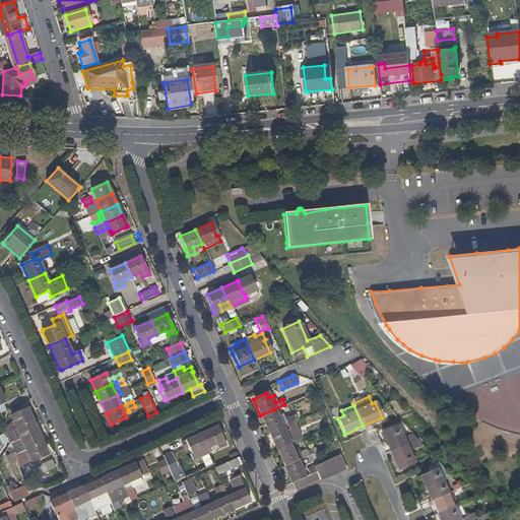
[(16,428),(33,420),(27,409),(12,416),(14,423),(16,428)]
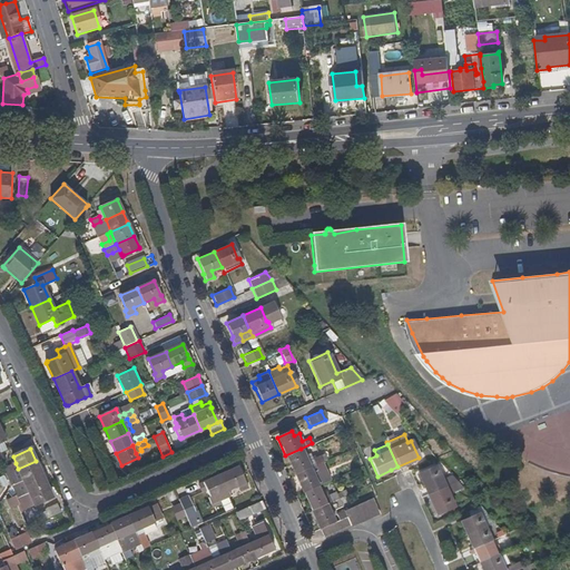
[(313,464),(311,459),(308,453),(303,455),(301,449),(285,455),(293,473),(308,467),(313,464)]
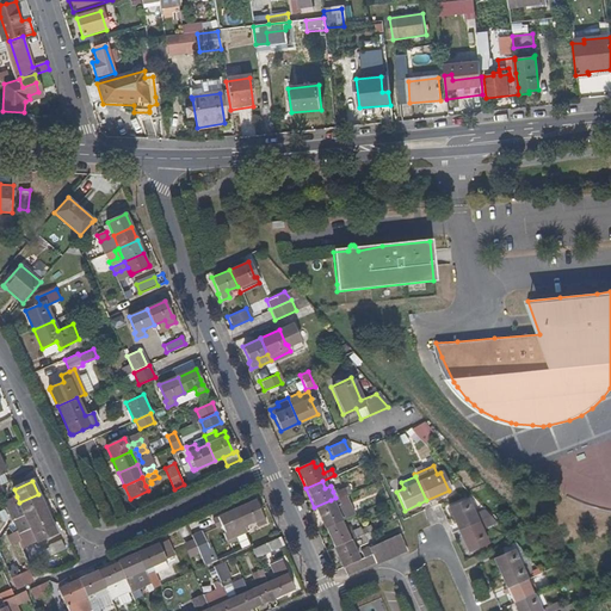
[(25,516),(44,507),(38,494),(19,503),(14,505),(17,511),(20,518),(25,516)]
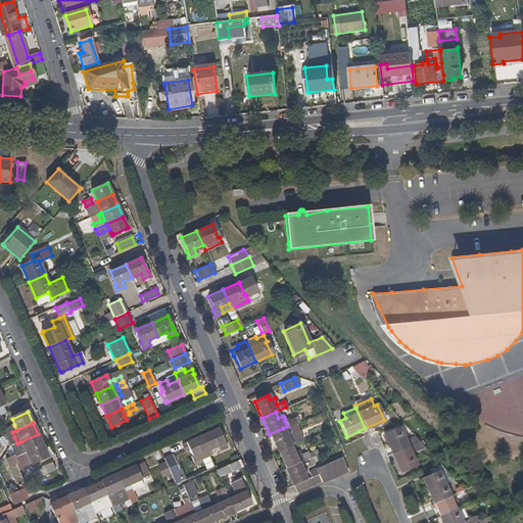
[(403,440),(397,426),(382,432),(391,454),(403,448),(400,441),(403,440)]
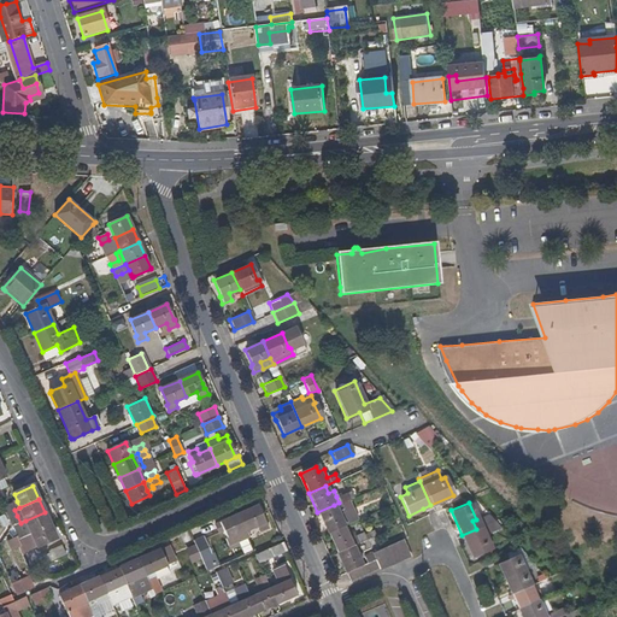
[(15,510),(12,504),(4,506),(6,513),(15,510)]
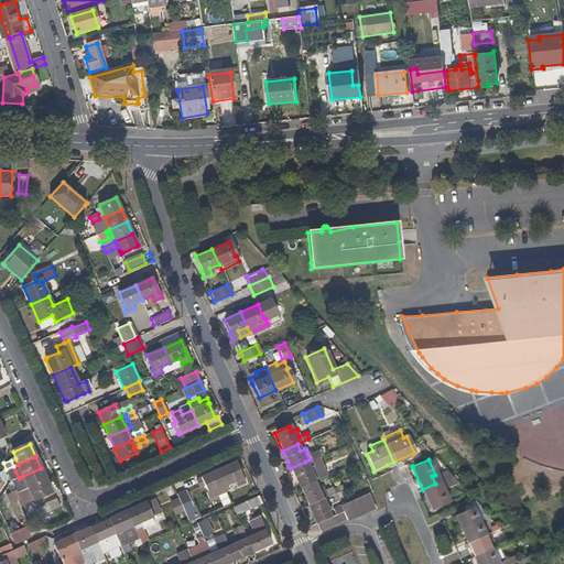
[(325,475),(323,469),(317,472),(315,468),(308,470),(305,462),(290,468),(299,487),(313,480),(325,475)]
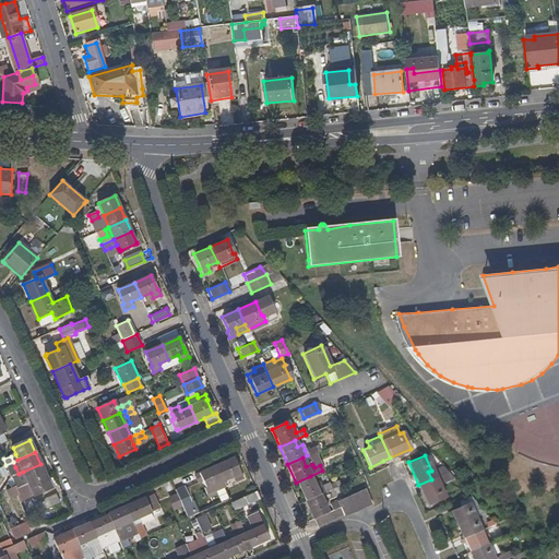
[(239,473),(234,460),(233,459),(232,459),(216,466),(223,480),(233,476),(235,482),(244,478),(240,472),(239,473)]
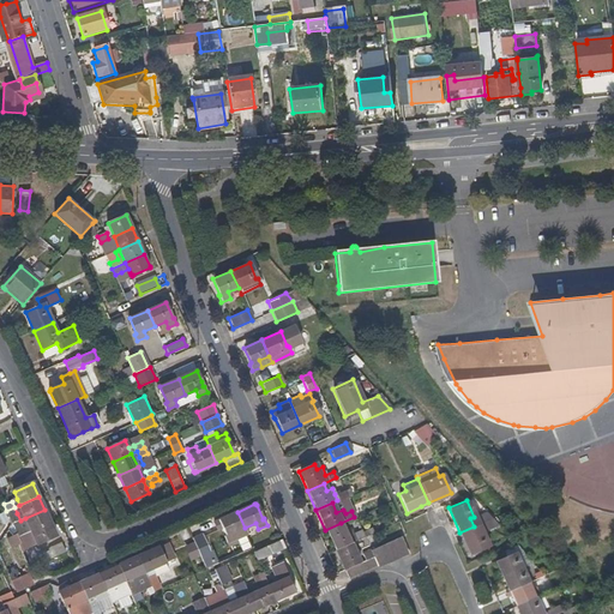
[(17,513),(14,507),(6,511),(8,517),(17,513)]
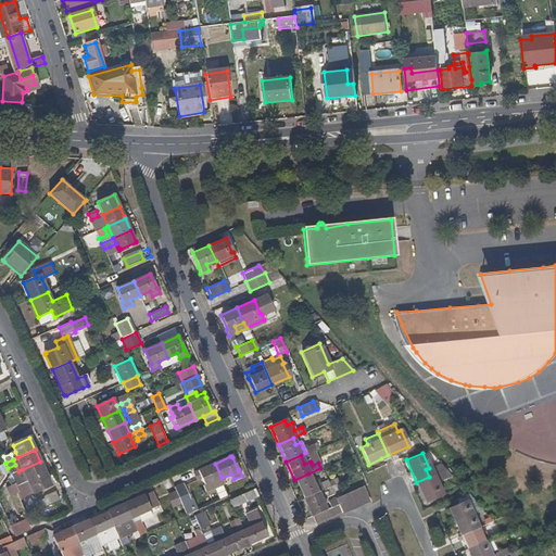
[(28,480),(46,472),(40,462),(23,469),(26,476),(28,480)]
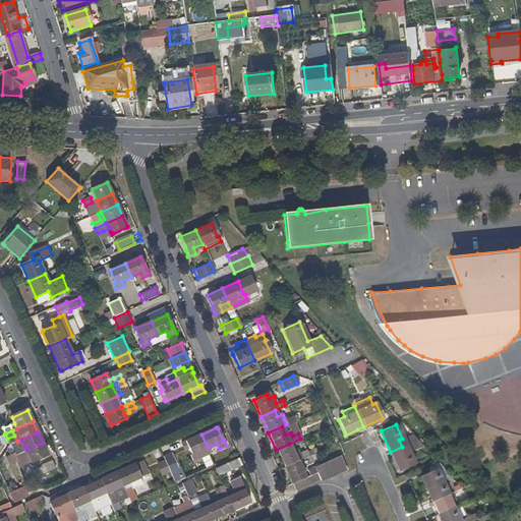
[(208,448),(201,435),(185,441),(191,454),(190,455),(192,459),(193,460),(210,453),(208,448)]
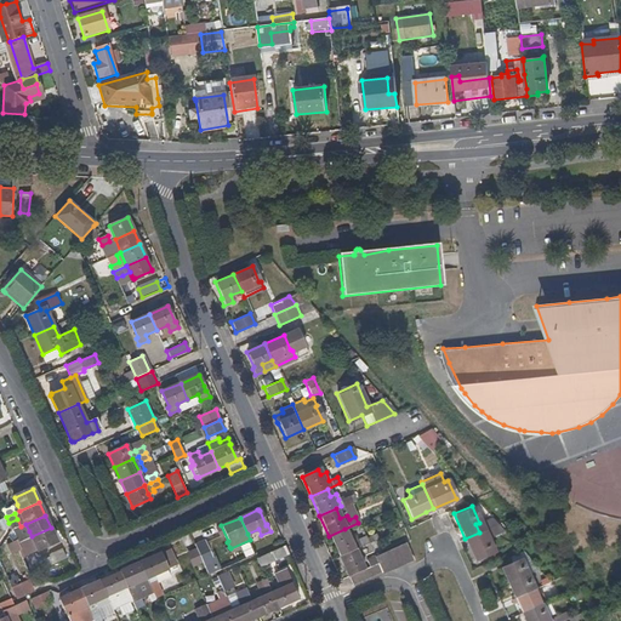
[(24,533),(29,531),(26,524),(21,527),(18,527),(22,534),(24,533)]
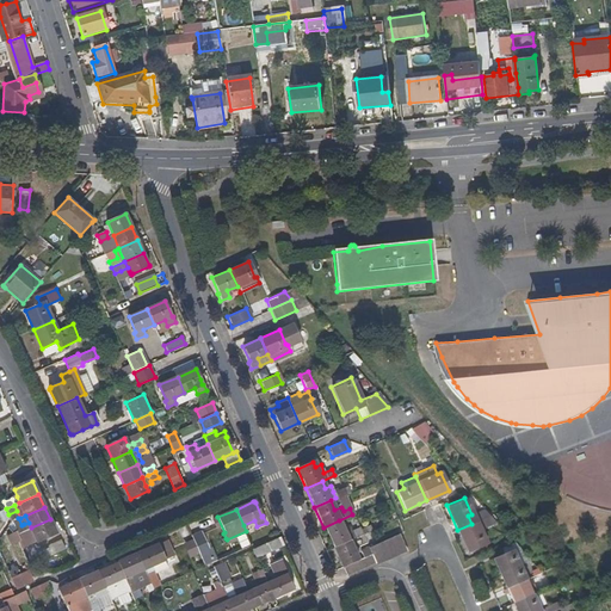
[(56,532),(50,519),(31,528),(35,535),(37,542),(56,532)]
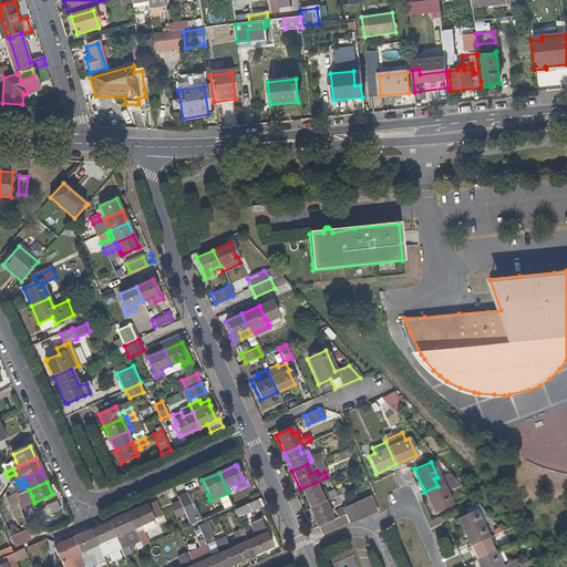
[(323,501),(315,483),(300,490),(308,507),(323,501)]
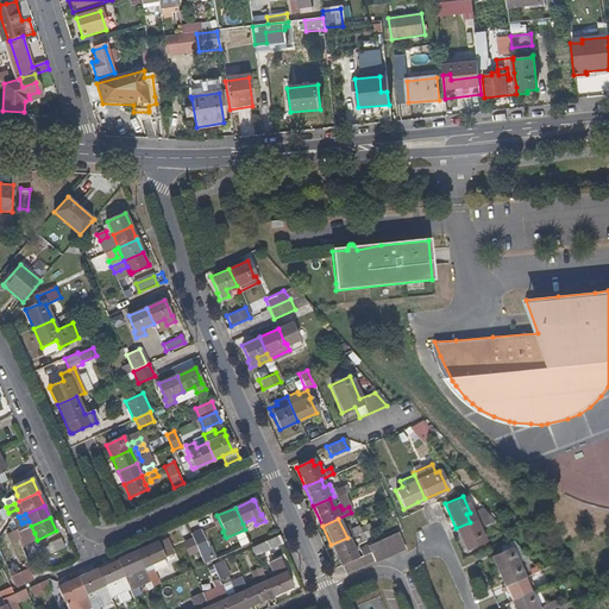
[(484,542),(477,527),(472,528),(470,522),(456,528),(465,551),(484,542)]
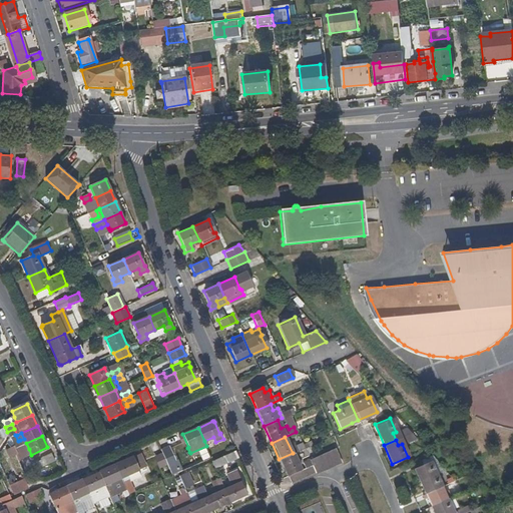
[(297,452),(311,446),(309,442),(301,445),(301,443),(294,446),(297,452)]
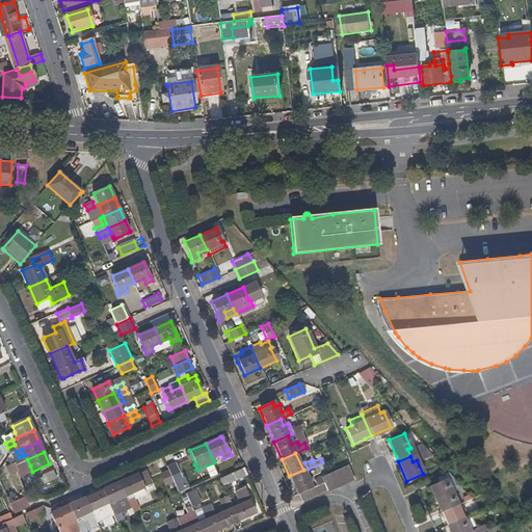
[(25,468),(23,461),(16,464),(19,470),(25,468)]
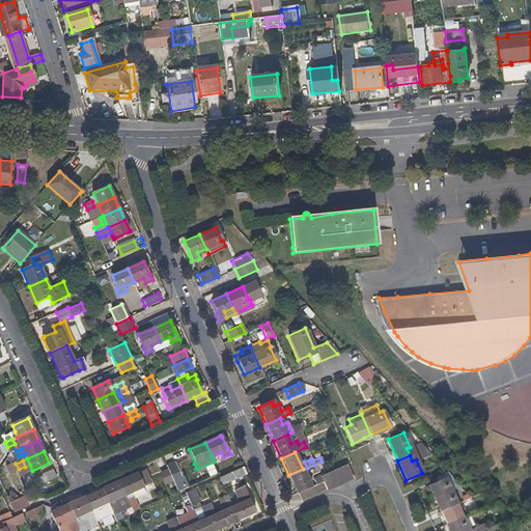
[(182,475),(175,462),(166,466),(168,469),(172,479),(179,476),(182,475)]
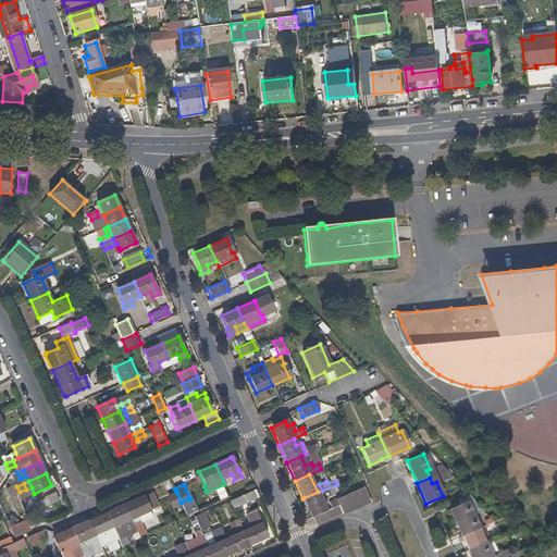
[(369,503),(362,486),(356,490),(362,505),(369,503)]
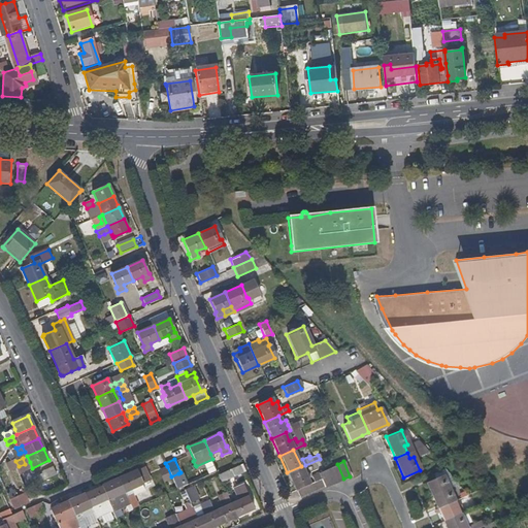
[(246,472),(242,463),(219,474),(222,482),(237,475),(246,472)]
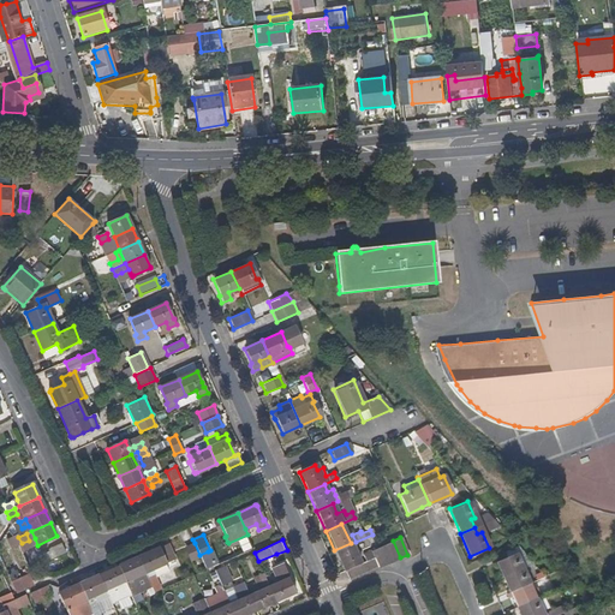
[(400,557),(393,541),(386,544),(393,561),(400,557)]
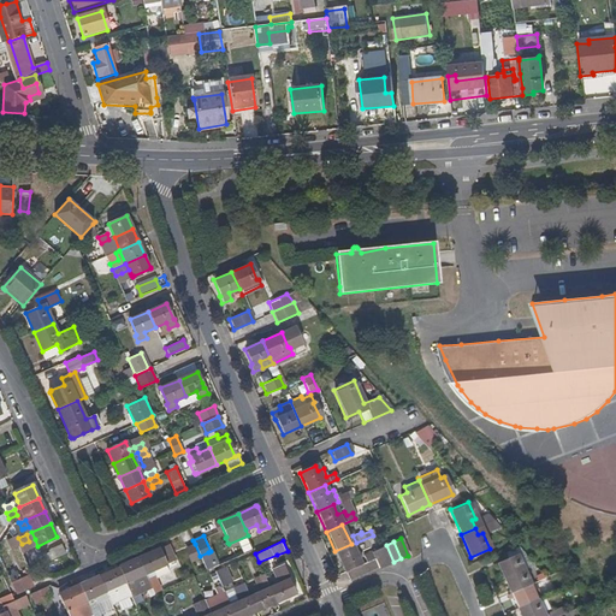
[(66,554),(61,544),(49,550),(53,560),(66,554)]
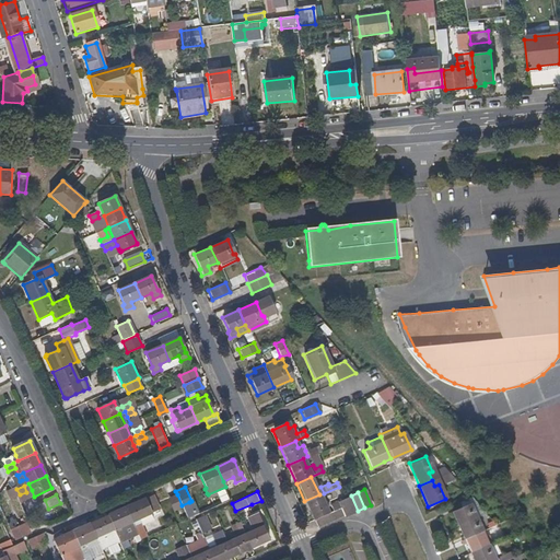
[(182,505),(177,494),(170,498),(174,509),(182,505)]
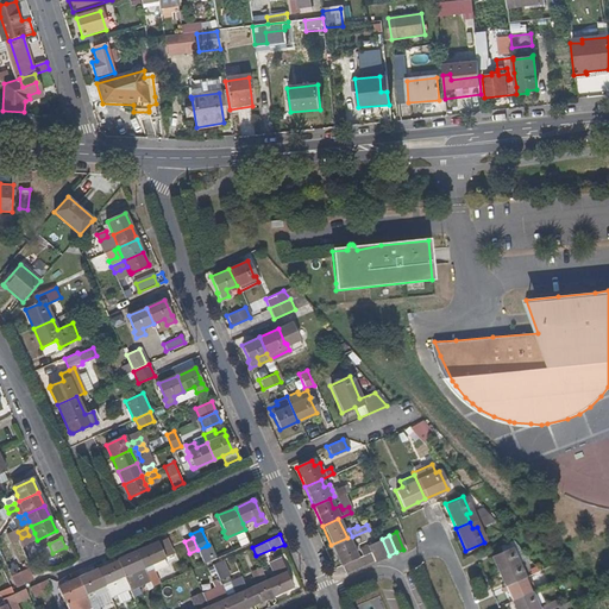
[(356,558),(347,538),(331,545),(340,564),(356,558)]
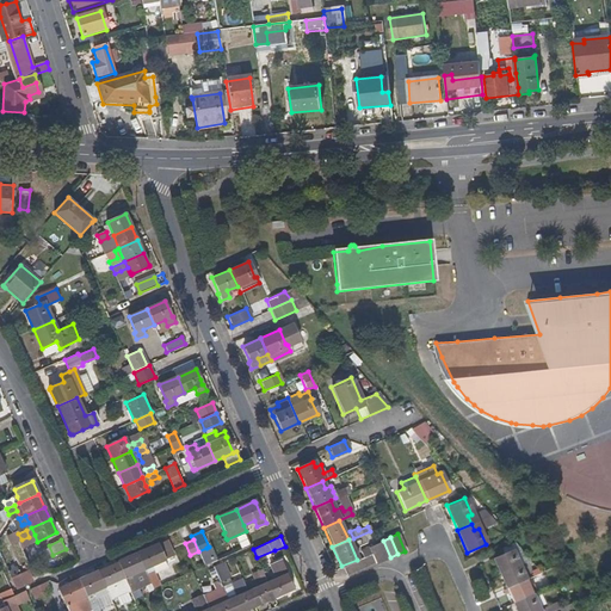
[(174,555),(168,541),(167,541),(166,541),(165,541),(158,544),(164,560),(174,555)]
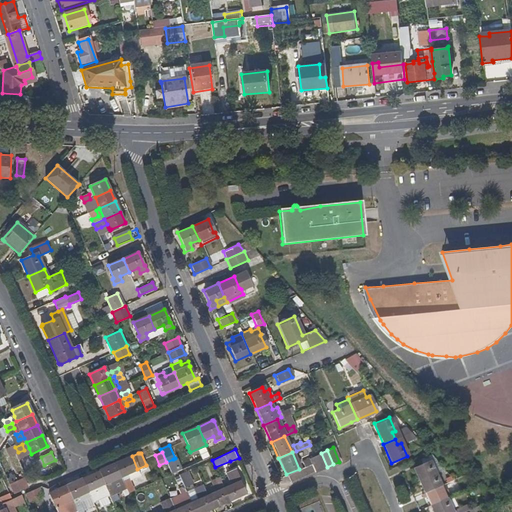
[(327,467),(321,453),(315,456),(321,470),(327,467)]
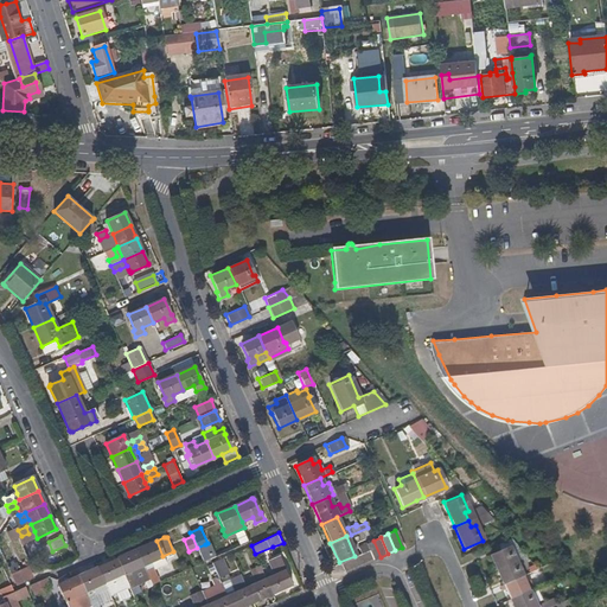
[(144,564),(163,556),(157,541),(136,550),(144,564)]
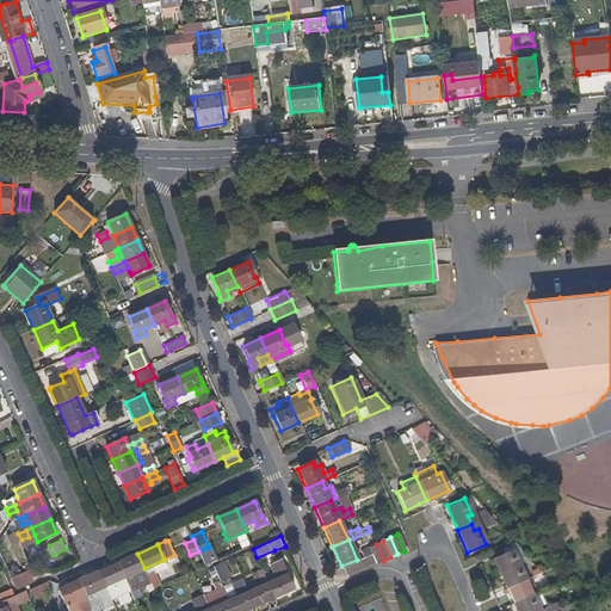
[(383,561),(376,544),(368,548),(370,554),(374,562),(375,565),(383,561)]
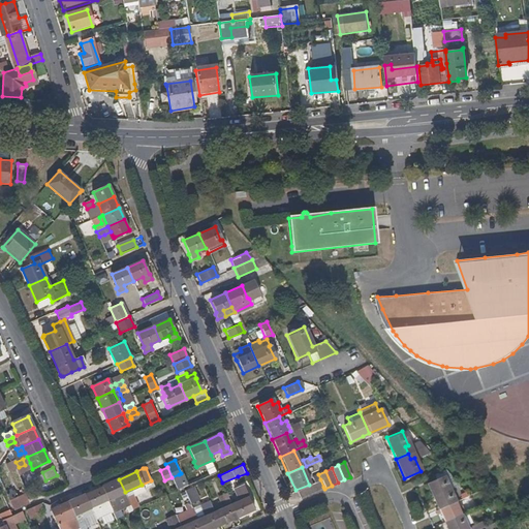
[(183,485),(179,474),(172,477),(177,488),(183,485)]
